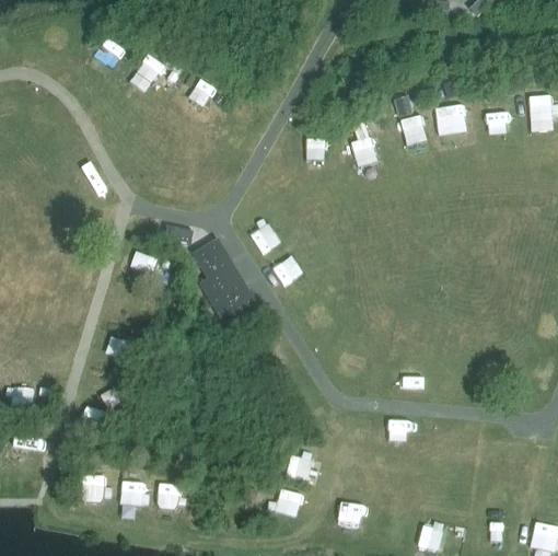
[(144,47),(138,68),(160,76),(167,55),(144,47)]
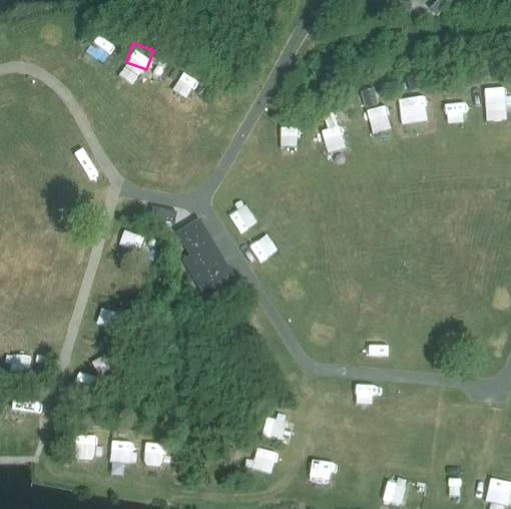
[(168,84),(186,91),(193,75),(175,67),(168,84)]
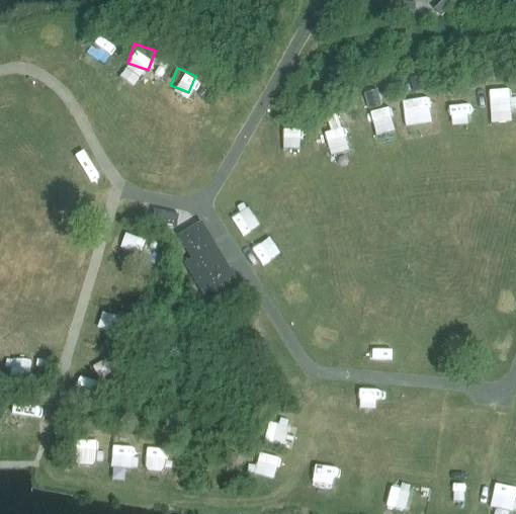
[(378,87),(363,91),(368,108),(383,104),(378,87)]
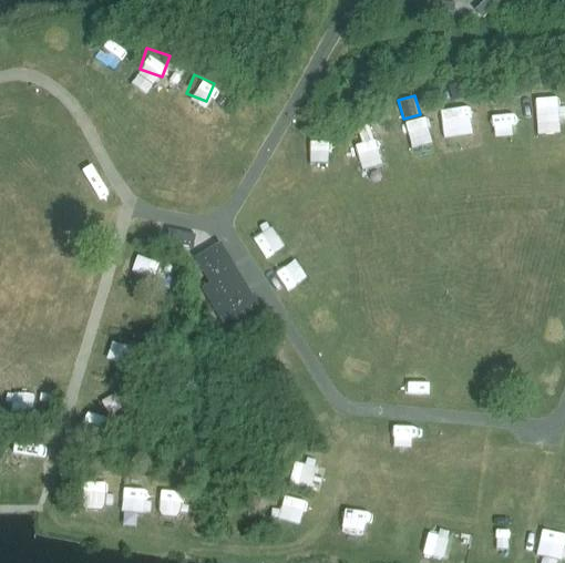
[(444,144),(468,143),(465,108),(442,109),(444,144)]
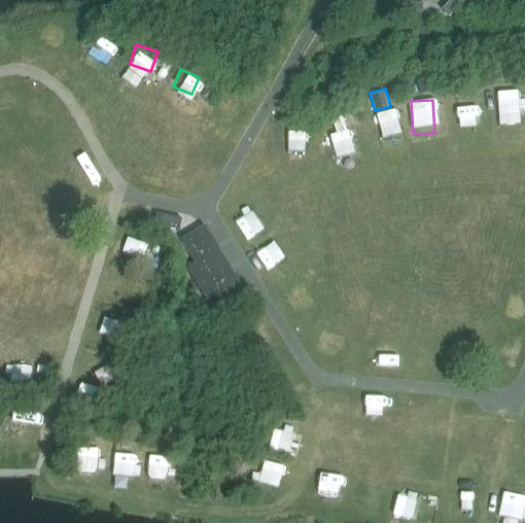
[(383,138),(403,133),(395,107),(376,112),(383,138)]
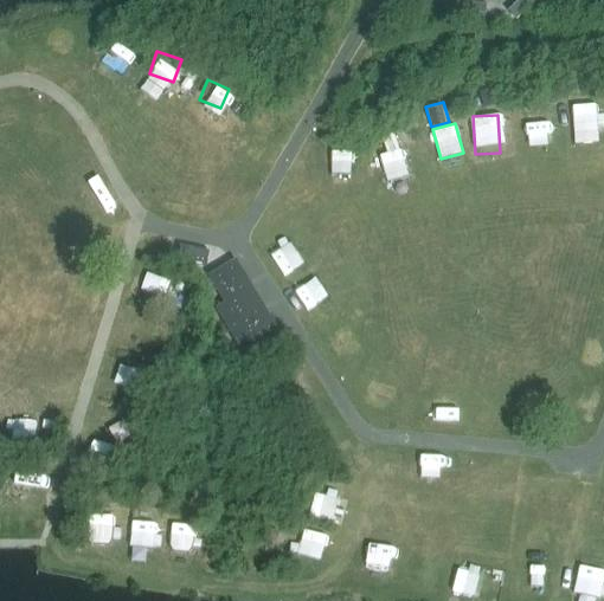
[(200,264),(203,250),(173,245),(171,259),(200,264)]
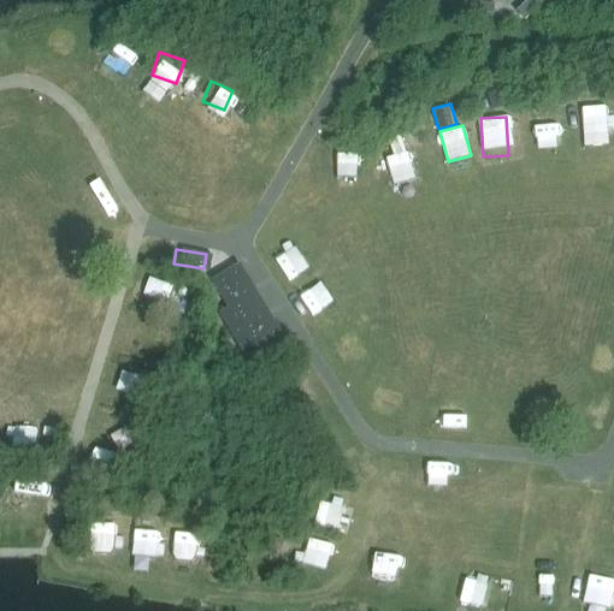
[(281,333),(237,260),(207,278),(224,306),(216,310),(243,357),(281,333)]
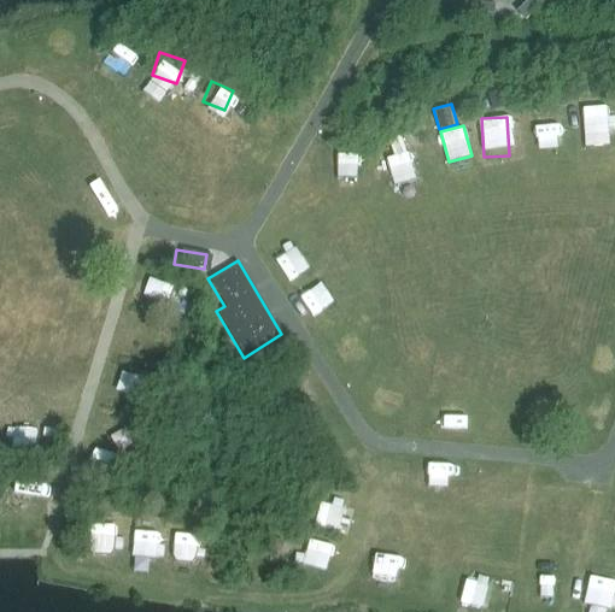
[(91,523),(92,552),(116,551),(115,522),(91,523)]
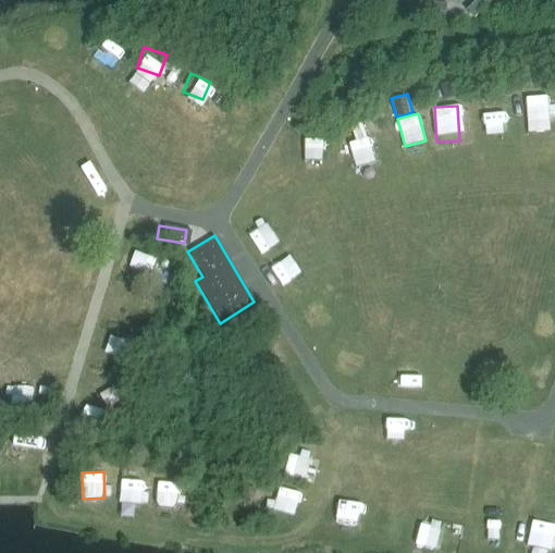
[(538,547),(554,550),(554,548),(554,527),(541,525),(538,547)]
